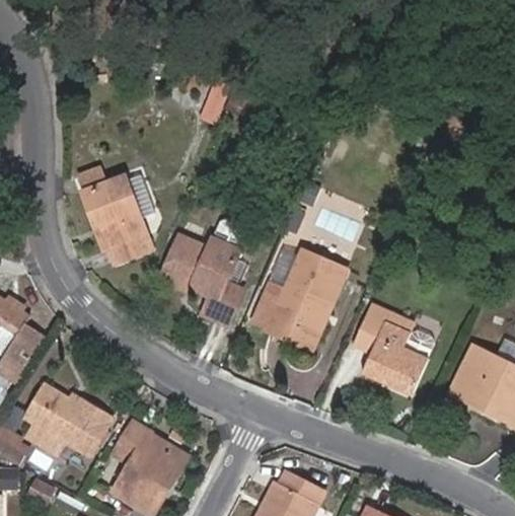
[(194,117),(212,121),(222,76),(205,72),(194,117)]
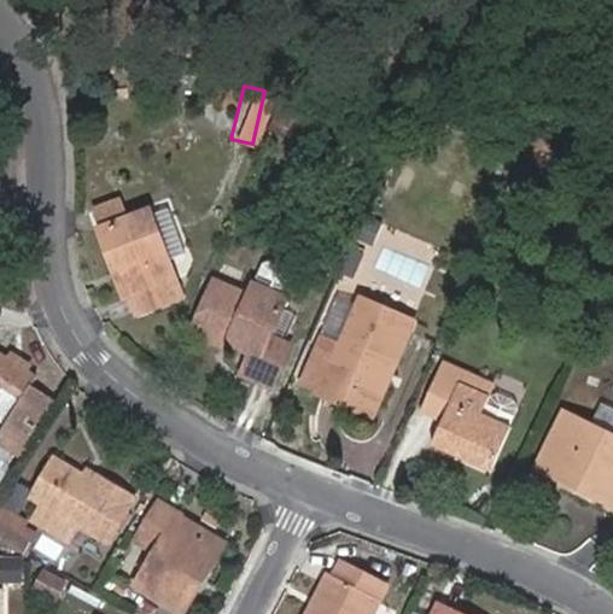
[(305,142),(317,109),(272,92),(260,126),(305,142)]
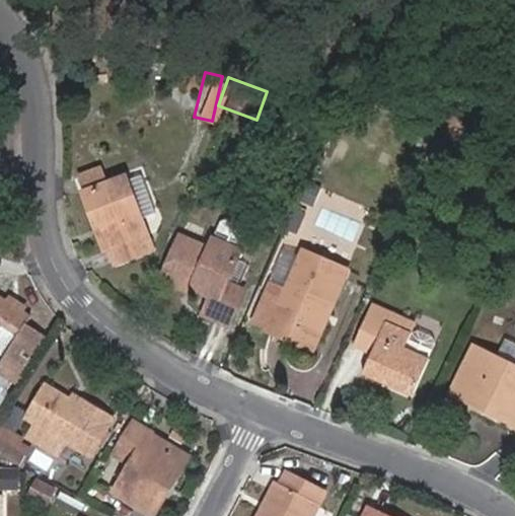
[(84,193),(107,185),(102,170),(79,178),(84,193)]
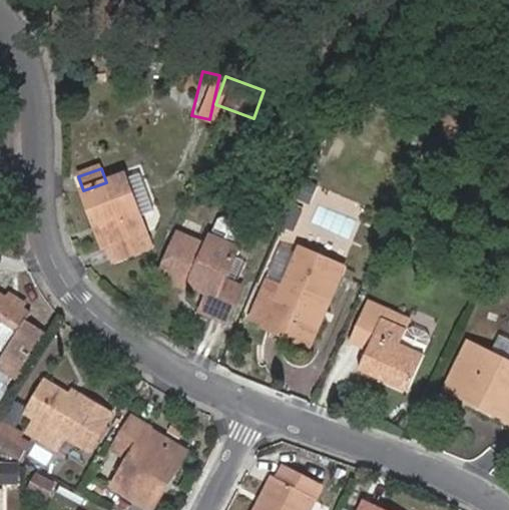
[(102,224),(114,260),(147,248),(122,176),(106,182),(83,190),(96,226),(102,224)]
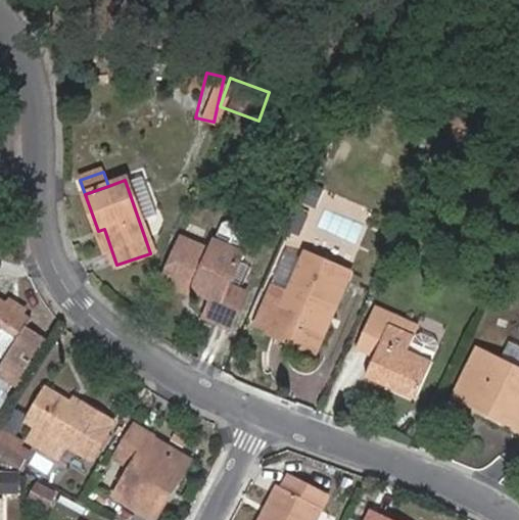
[(179,236),(159,280),(187,292),(201,285),(209,296),(202,314),(226,325),(253,261),(240,254),(241,250),(240,249),(248,232),(245,227),(228,219),(222,221),(215,238),(214,238),(208,249),(179,236)]
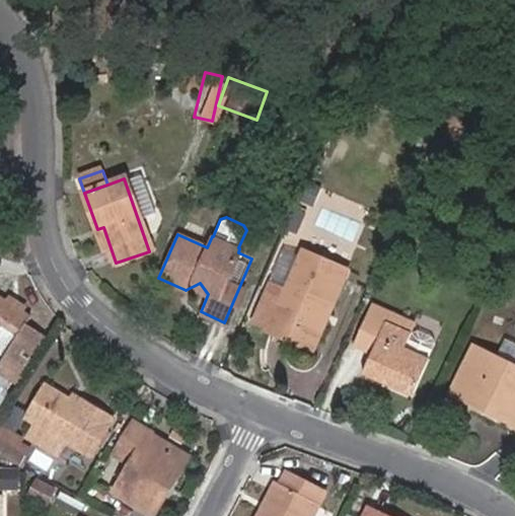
[(334,301),(349,269),(304,248),(289,281),(275,275),(254,319),(270,326),(274,315),(309,332),(325,298),(334,301)]
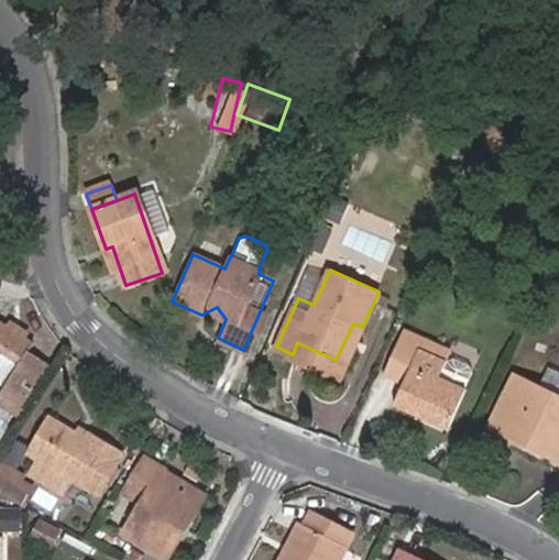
[(395,362),(406,368),(417,346),(445,359),(449,360),(460,335),(417,315),(395,362)]
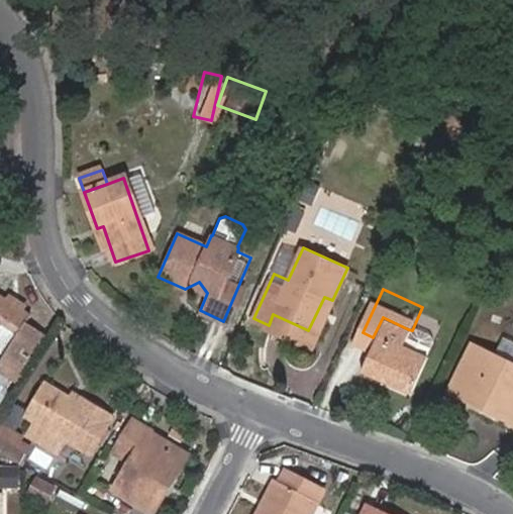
[(0,372),(11,379),(40,332),(20,319),(25,312),(0,296),(0,372)]
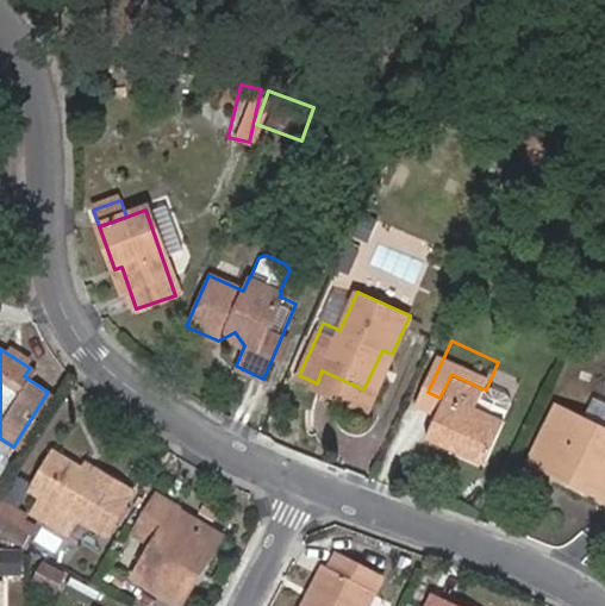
[(368,406),(392,354),(382,350),(363,389),(322,370),(317,383),(368,406)]
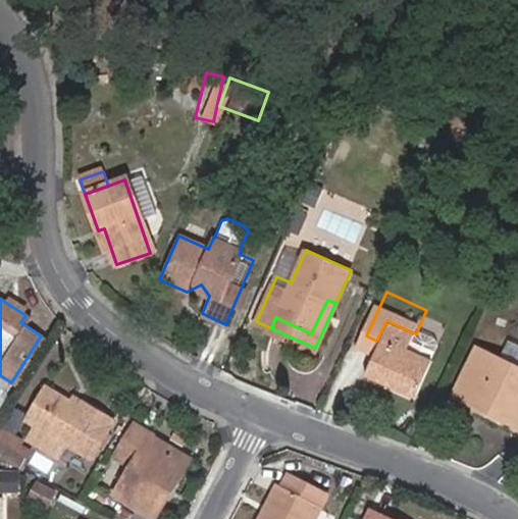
[(362,373),(393,386),(412,396),(428,359),(405,349),(412,332),(386,320),(376,341),(373,348),(362,373)]
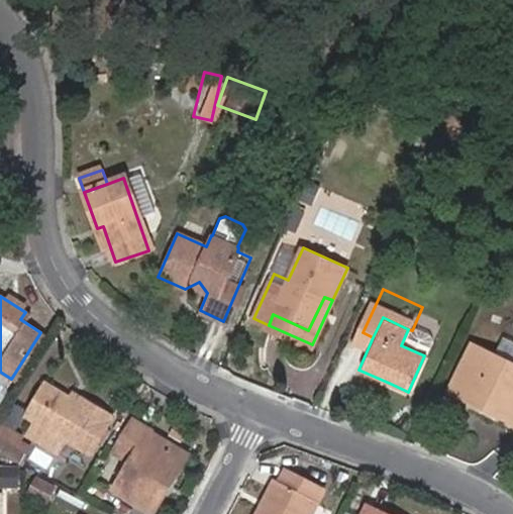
[(444,390),(464,399),(469,391),(504,407),(499,417),(512,423),(512,362),(470,339),(444,390)]
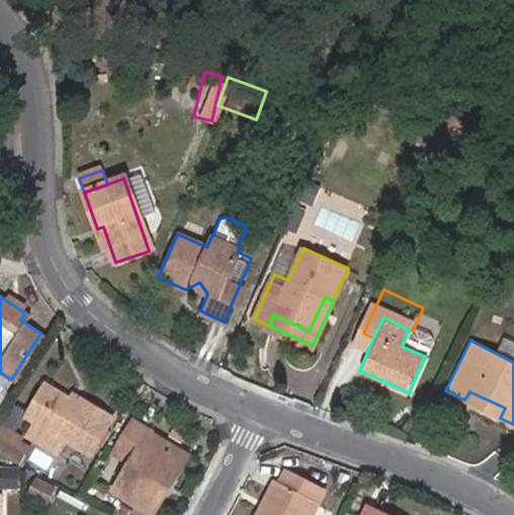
[(22,413),(32,420),(53,387),(43,380),(22,413)]
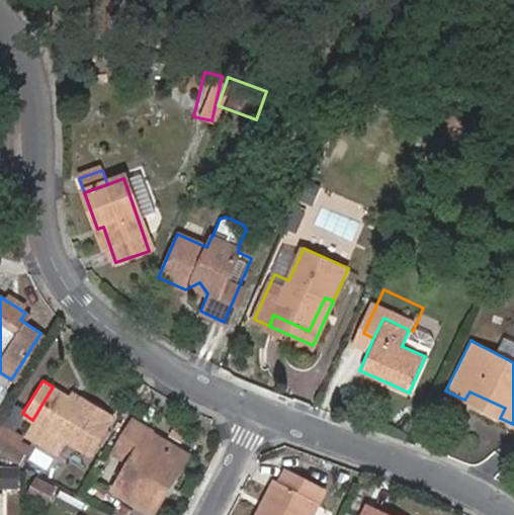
[(53,387),(32,420),(23,435),(55,454),(64,438),(87,452),(109,415),(79,396),(76,401),(53,387)]
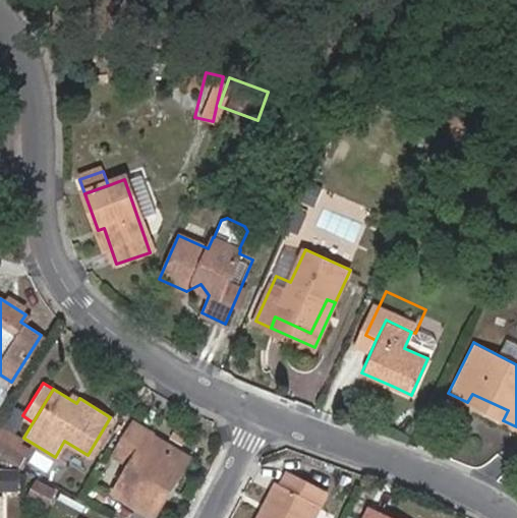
[(472,394),(467,402),(503,420),(508,410),(472,394)]
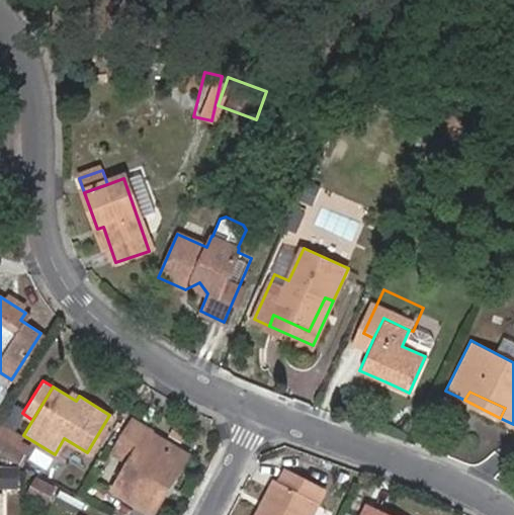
[(145,437),(149,429),(132,419),(112,451),(126,460),(110,490),(152,514),(162,498),(155,495),(176,456),(145,437)]
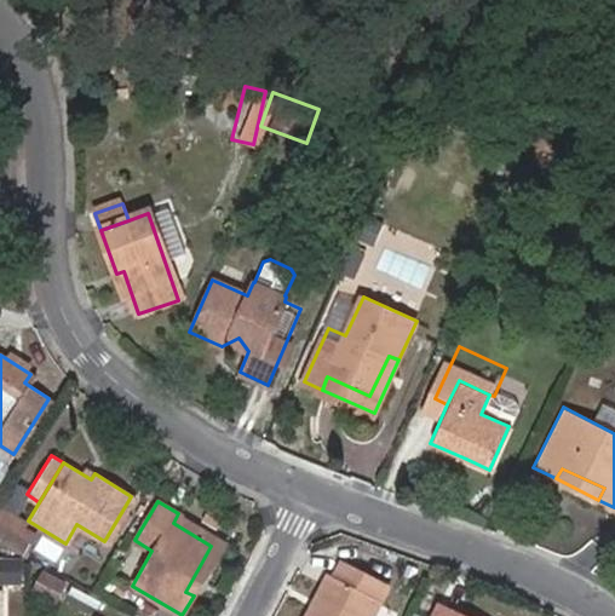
[(18,517),(0,506),(0,540),(16,548),(26,531),(15,524),(18,517)]
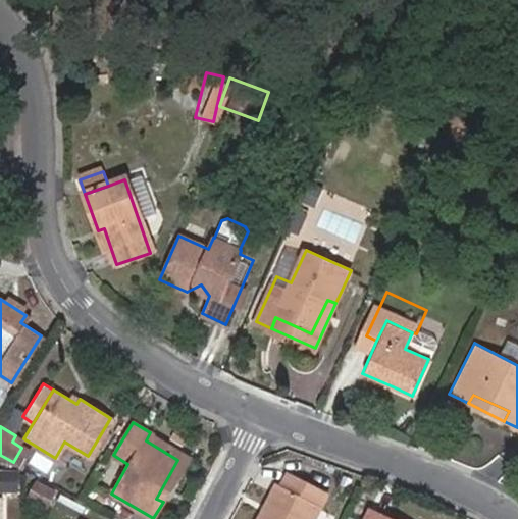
[(189,456),(150,432),(146,440),(177,460),(156,499),(163,502),(189,456)]
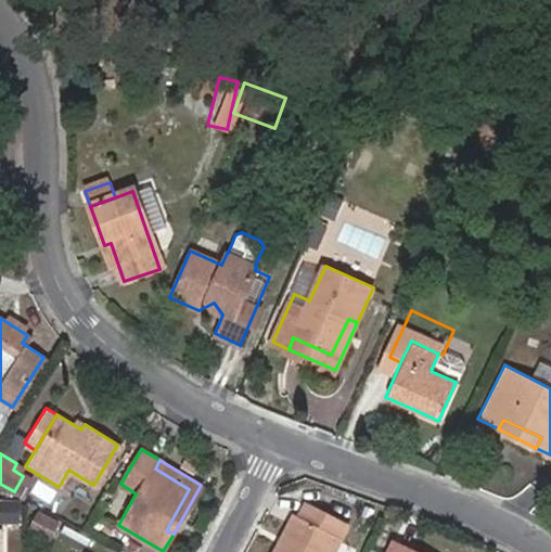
[(0,517),(13,518),(13,499),(0,499),(0,517)]
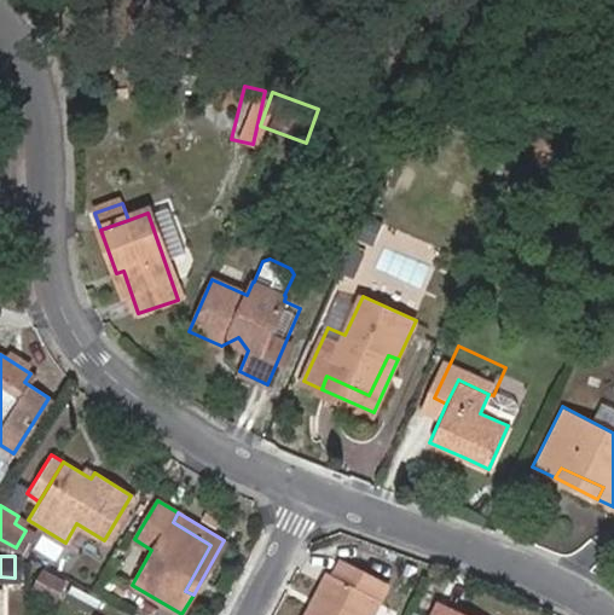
[(22,587),(50,599),(61,575),(32,563),(22,587)]
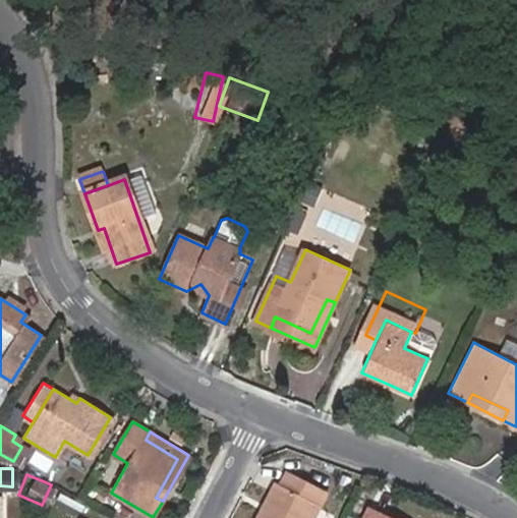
[(266,513),(260,510),(255,517),(307,517),(321,492),(284,474),(277,490),(266,513)]
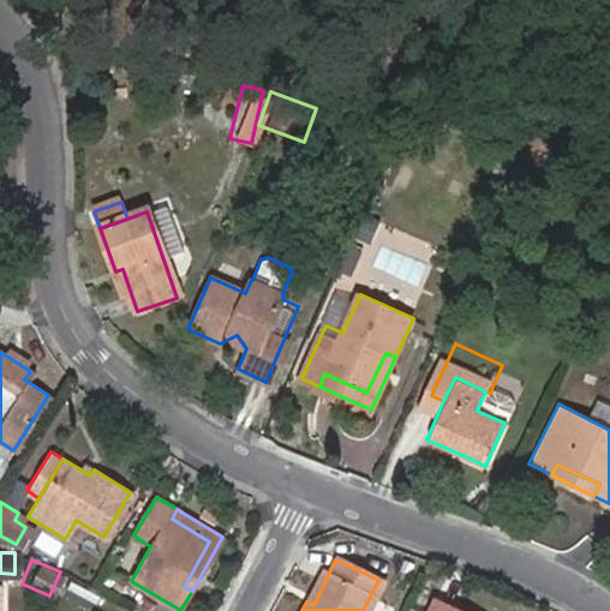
[(320,574),(306,601),(314,605),(327,577),(320,574)]
